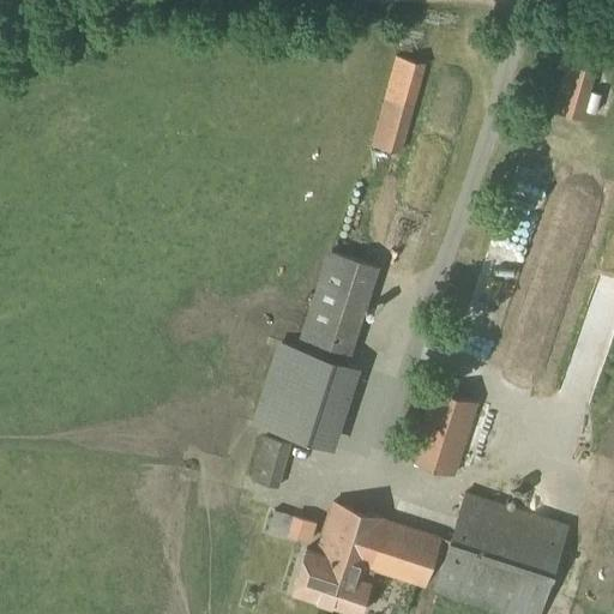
[(401,154),(426,64),(395,55),(371,145),(401,154)]
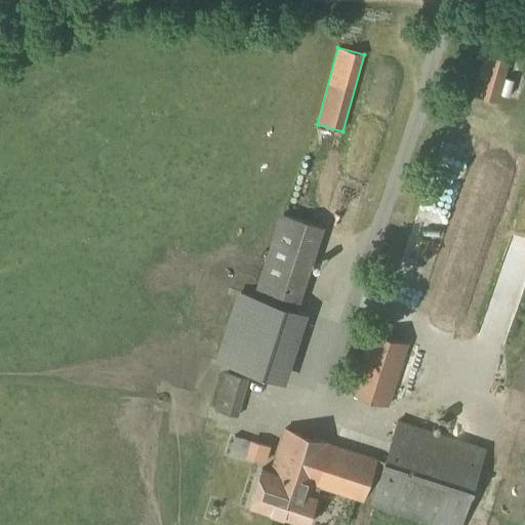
[(497,102),(510,61),(483,54),(471,95),(497,102)]
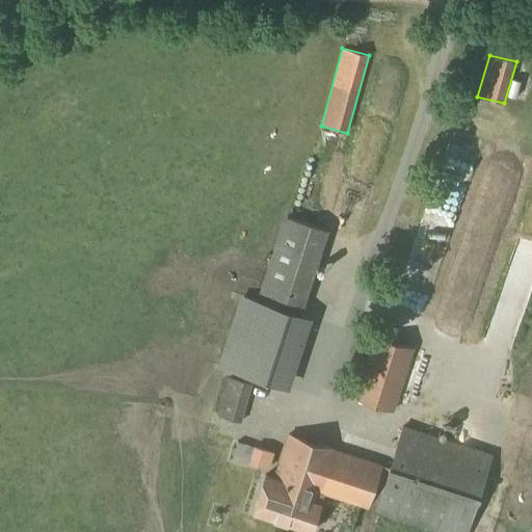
[(531,70),(526,69),(514,110),(531,114),(531,70)]
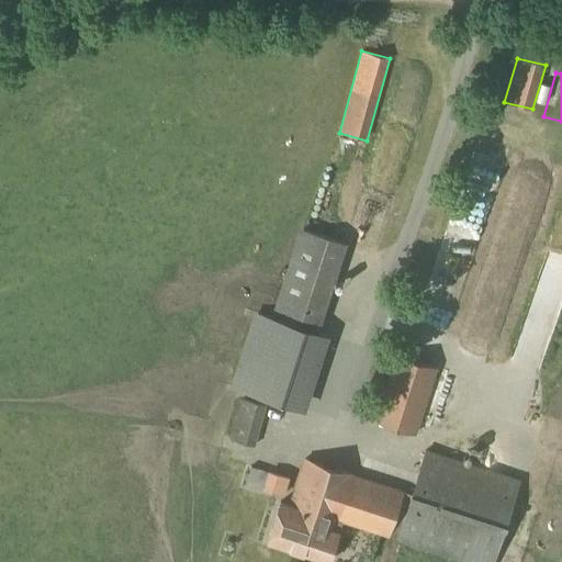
[(561,160),(547,160),(547,187),(561,187),(561,160)]
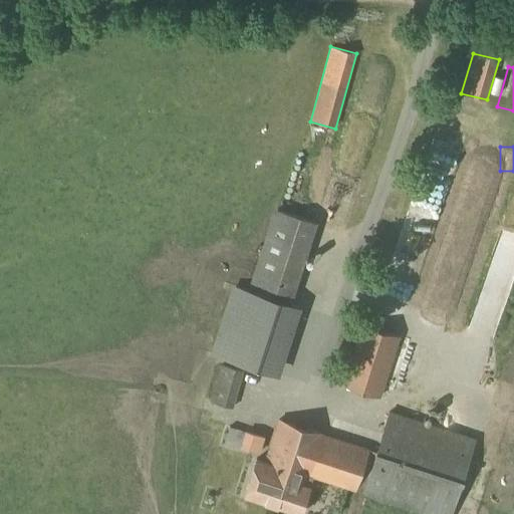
[(293,296),(317,223),(274,208),(249,282),(293,296)]
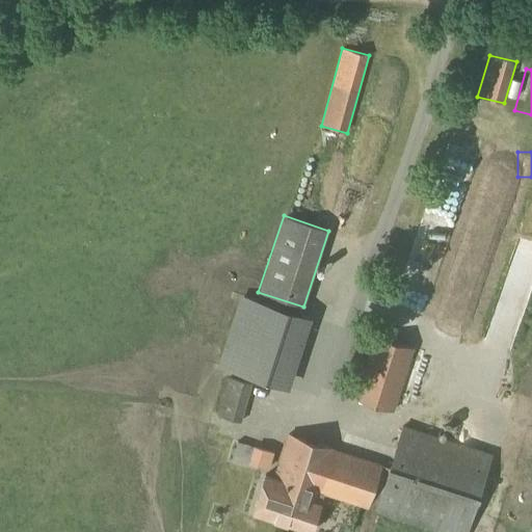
[(507,297),(508,278),(494,278),(494,297),(507,297)]
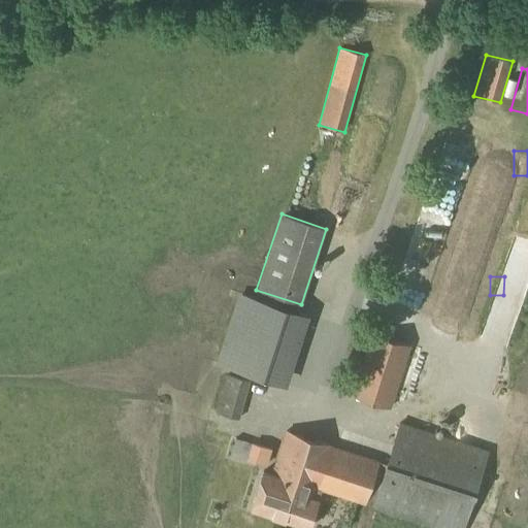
[(286,385),(307,316),(239,294),(218,363),(286,385)]
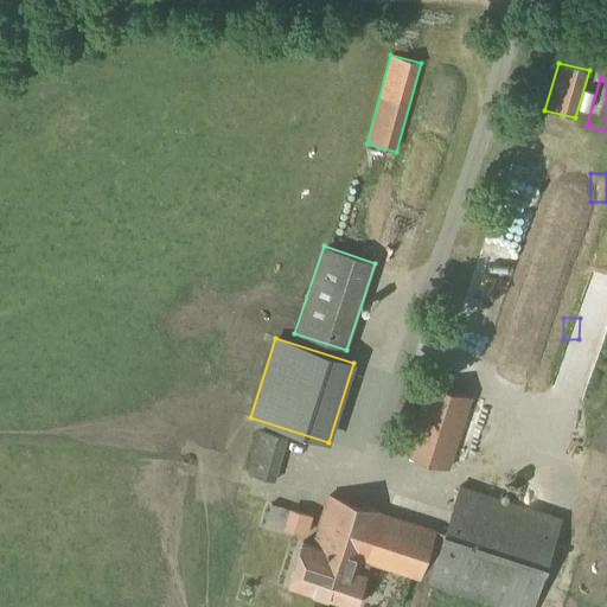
[(448,470),(472,397),(449,390),(430,383),(404,455),(448,470)]
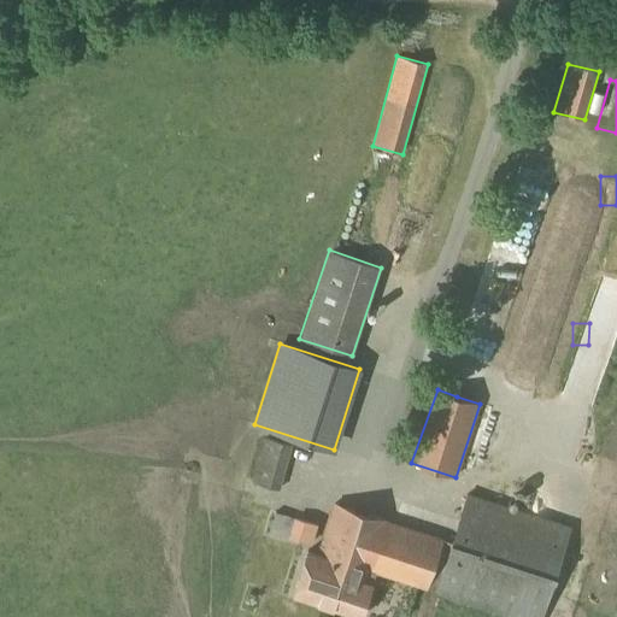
[(598,419),(573,410),(562,435),(604,452),(616,421),(616,404),(606,400),(598,419)]
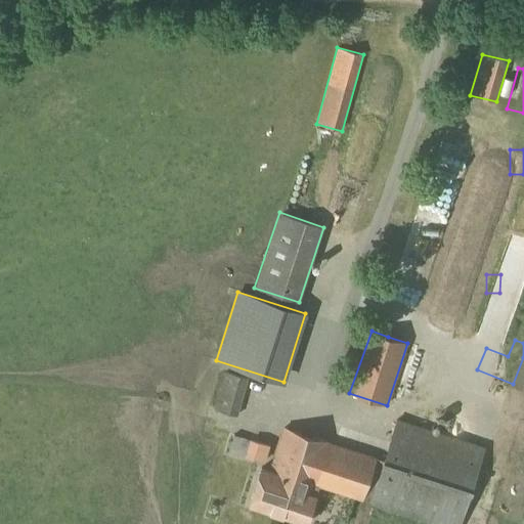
[(236,417),(248,378),(225,372),(215,410),(236,417)]
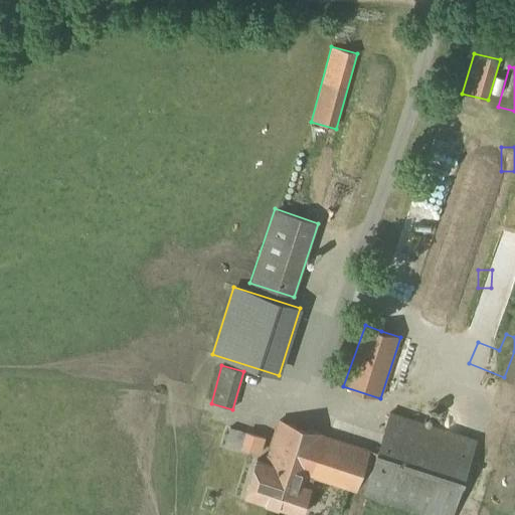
[(423,514),(452,514),(477,441),(389,411),(362,495),(423,514)]
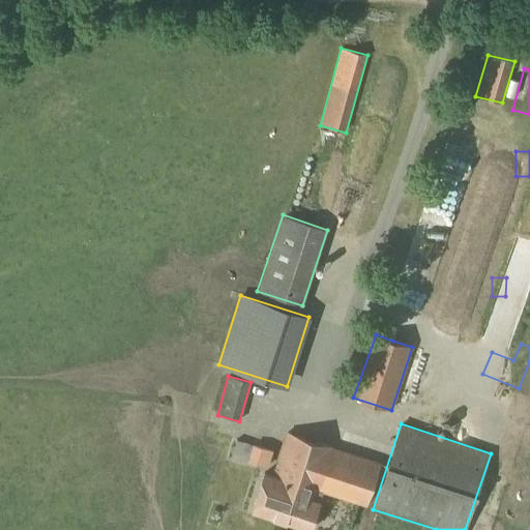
[(366,507),(382,462),(286,432),(272,475),(264,473),(252,511),(308,529),(310,529),(323,493),(366,507)]
